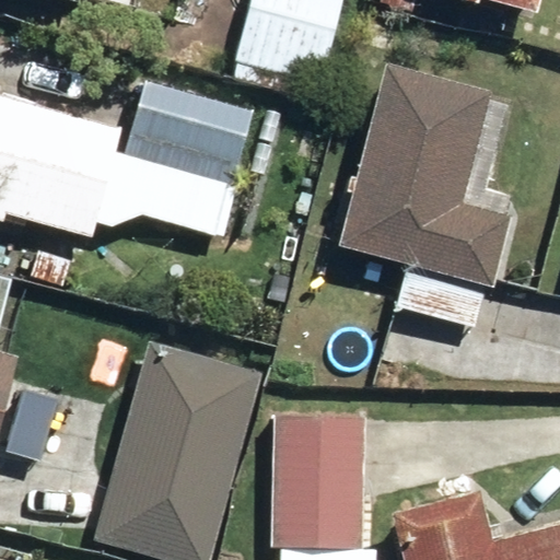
[(67,0),(84,0),(126,10),(128,0),(56,0),(67,2),(67,0)]
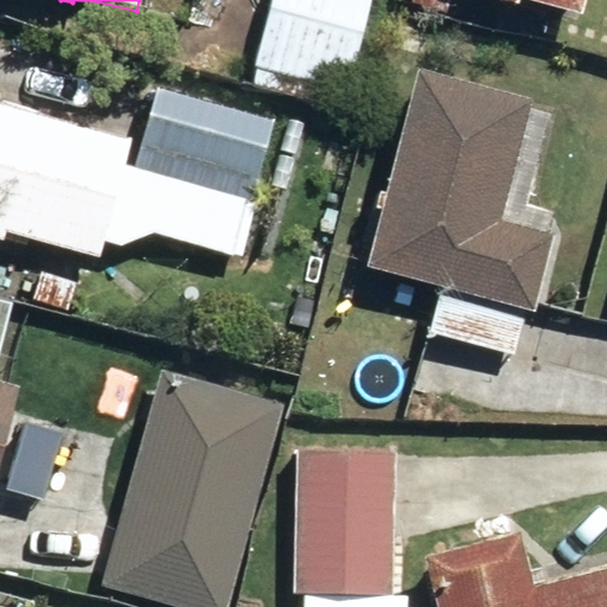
[(259,0),(238,83),(314,102),(318,85),(336,90),(358,0),(259,0)]
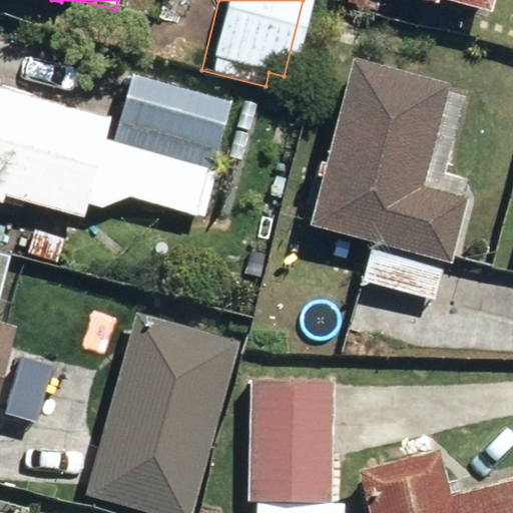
[(371,0),(427,0),(476,13),(479,0),(339,0),(338,3),(369,11),(371,0)]
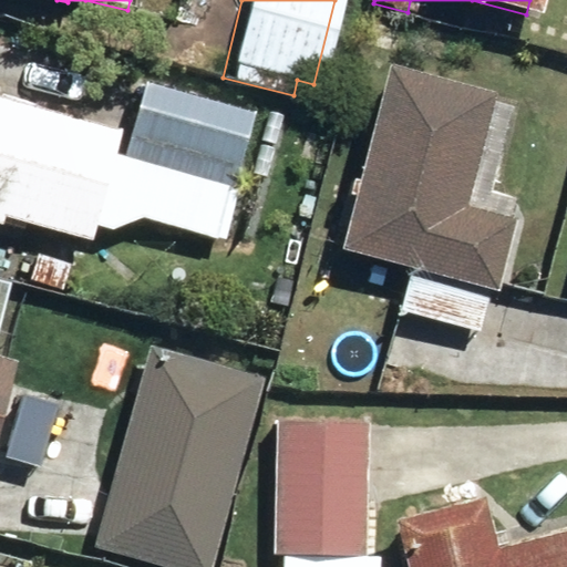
[(383,59),(334,247),(495,289),(514,217),(509,215),(515,194),(491,188),(513,102),(492,96),(494,86),(383,59)]
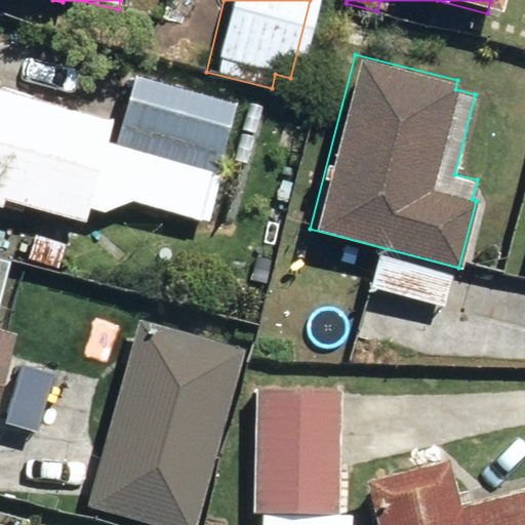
[(237,101),(137,77),(122,144),(220,167),(237,101)]
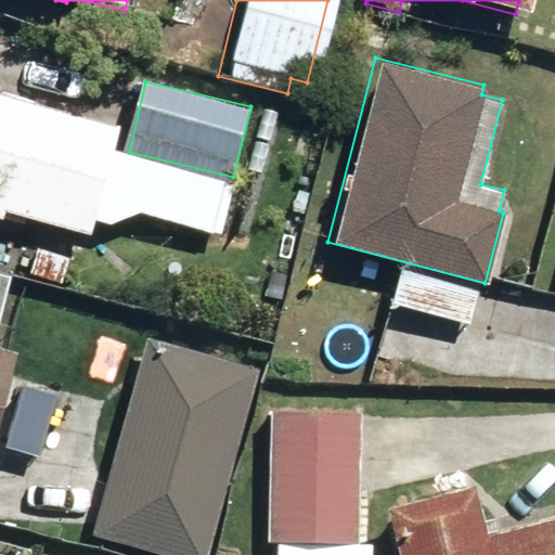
[(11,220),(80,235),(106,128),(0,102),(0,223),(9,227),(11,220)]
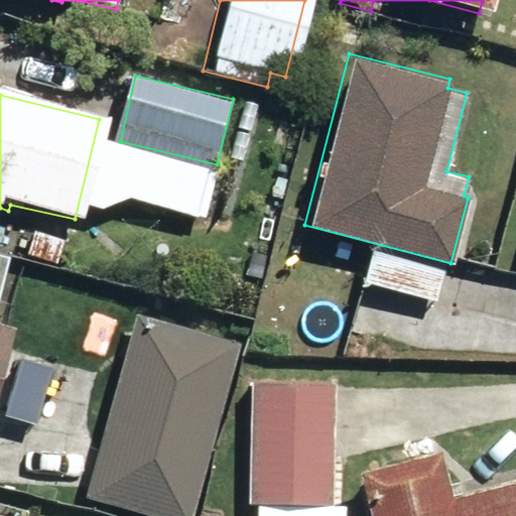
[(18,254),(48,263),(56,238),(26,230),(18,254)]
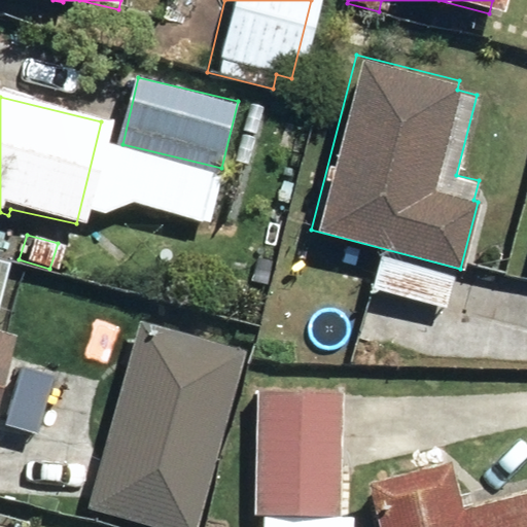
[(90,511),(151,526),(201,526),(247,351),(139,323),(90,511)]
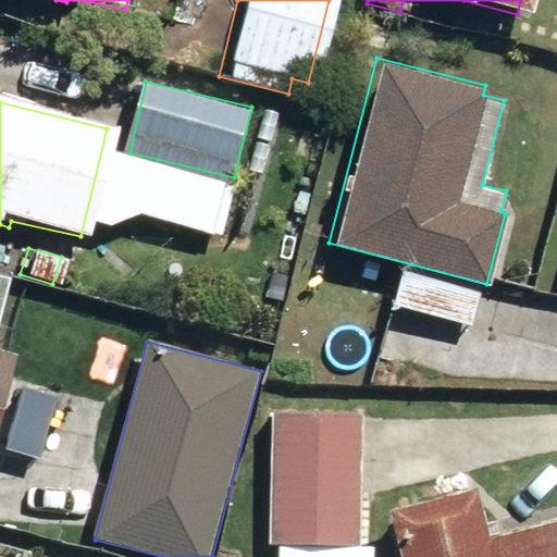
[(270,539),(361,541),(362,455),(363,410),(273,408),(270,539)]
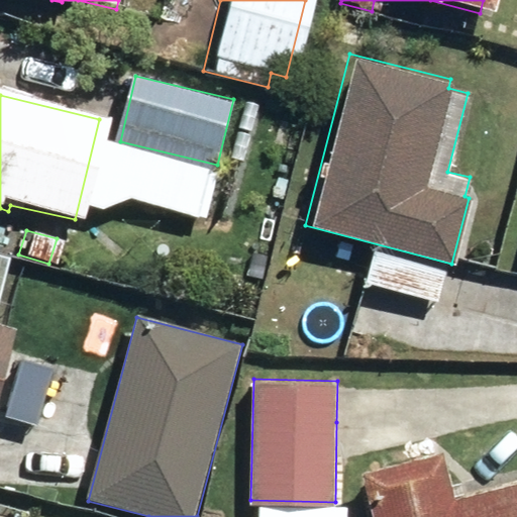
[(346,475),(356,516),(516,516),(516,482),(516,480),(439,499),(428,453),(346,475)]
